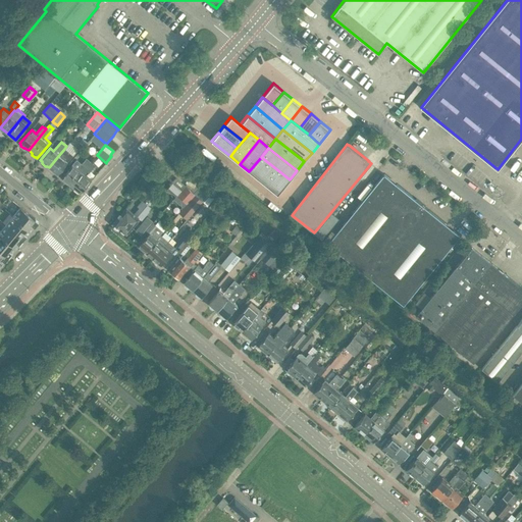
[(57,174),(67,163),(63,160),(69,153),(64,149),(58,156),(49,167),(57,174)]
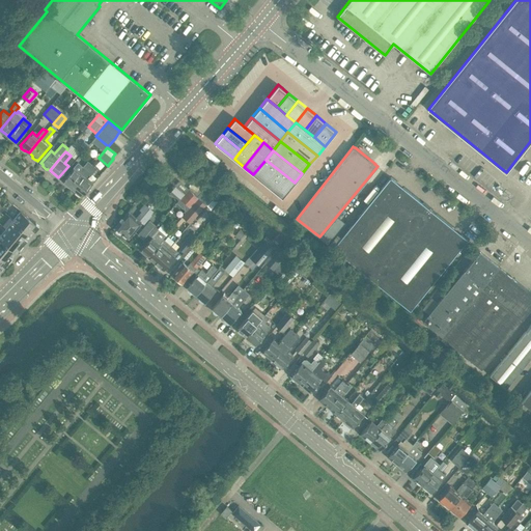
[(266,160),(253,174),(262,183),(275,167),(266,160)]
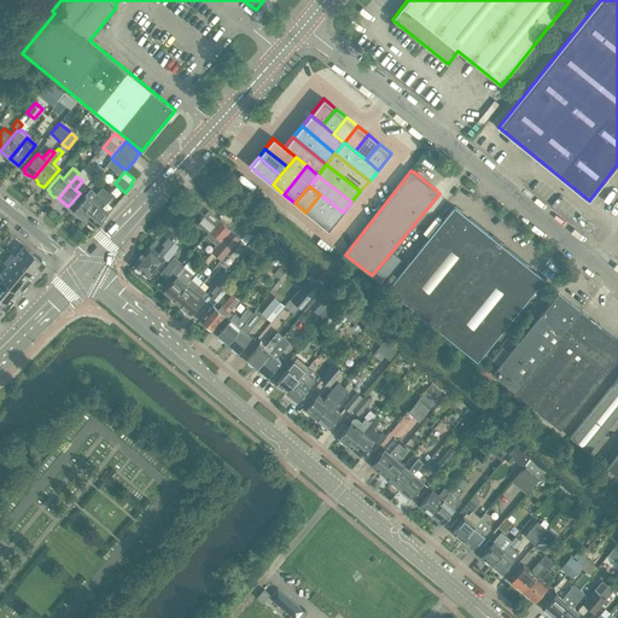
[(85,196),(73,210),(85,220),(108,192),(101,187),(97,194),(91,190),(85,196)]
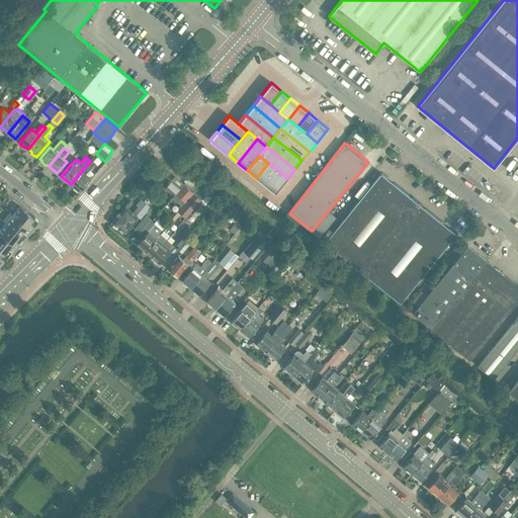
[(90,161),(71,184),(80,191),(90,179),(83,173),(86,169),(88,171),(94,164),(90,161)]
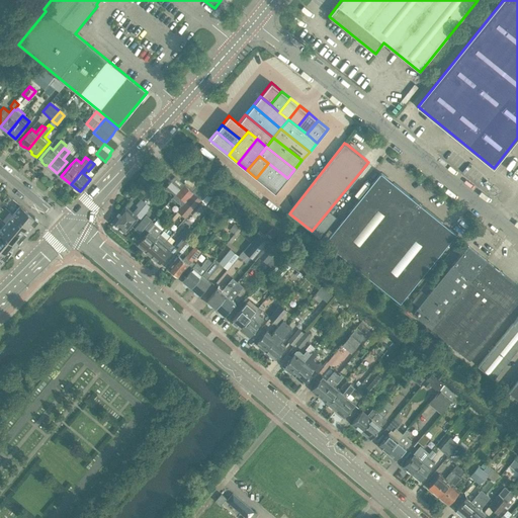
[(268,163),(256,178),(265,185),(277,170),(268,163)]
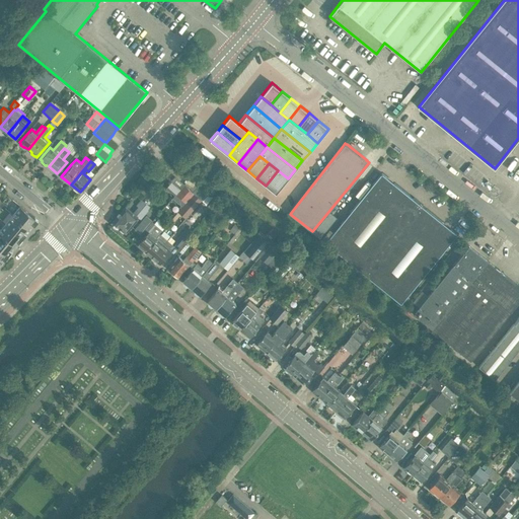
[(278,170),(266,186),(276,194),(288,178),(278,170)]
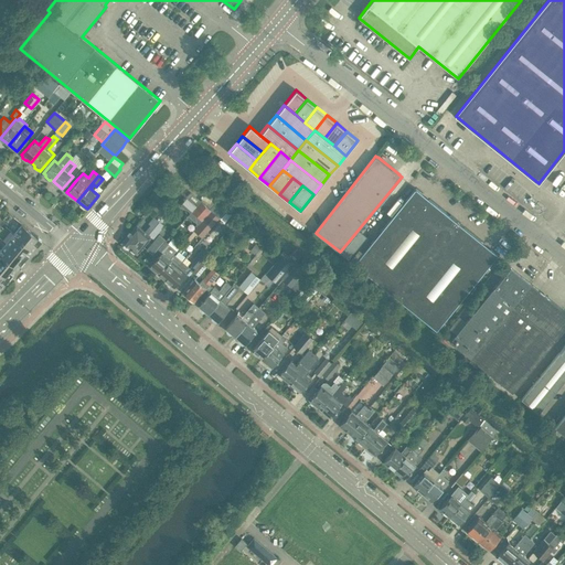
[(436,330),(498,255),(478,238),(415,188),(374,238),(354,264),(436,330)]
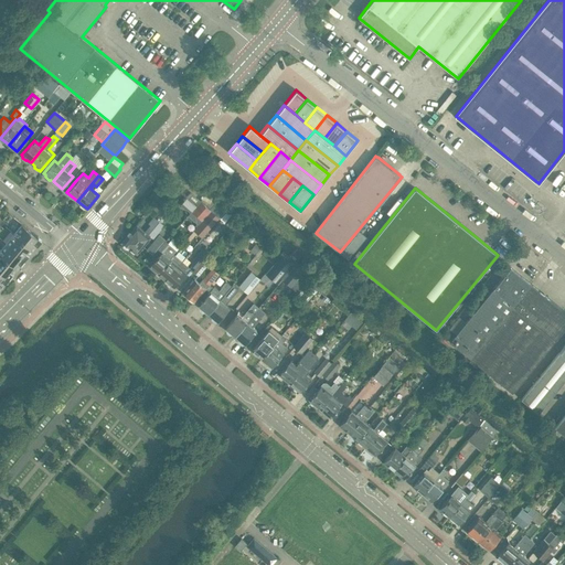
[(208,231),(219,217),(227,206),(219,199),(209,209),(211,210),(203,220),(199,224),(208,231)]
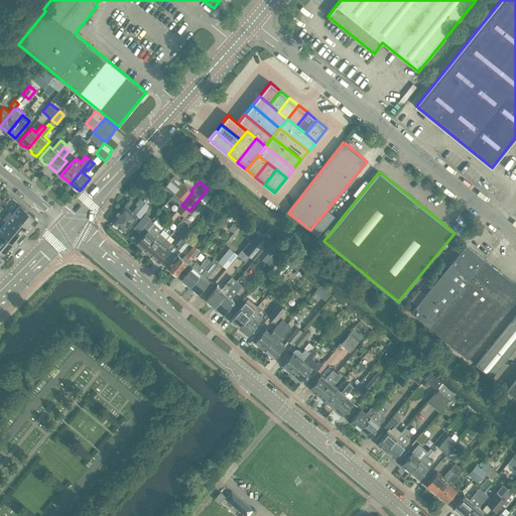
[(183,183),(176,191),(185,201),(192,191),(190,190),(183,183)]
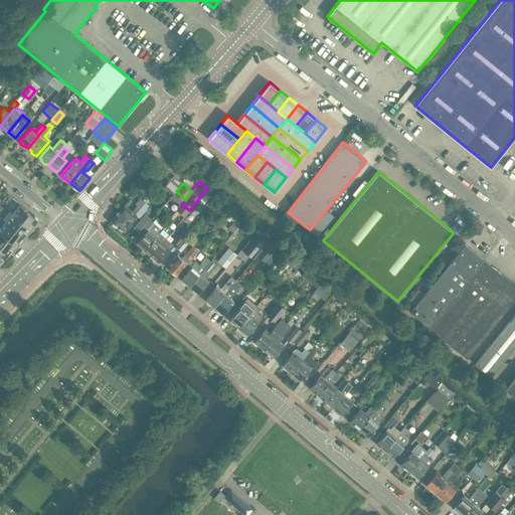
[(124,205),(112,220),(112,223),(115,225),(118,225),(124,231),(137,216),(139,217),(149,205),(140,197),(135,203),(137,205),(132,211),(124,205)]
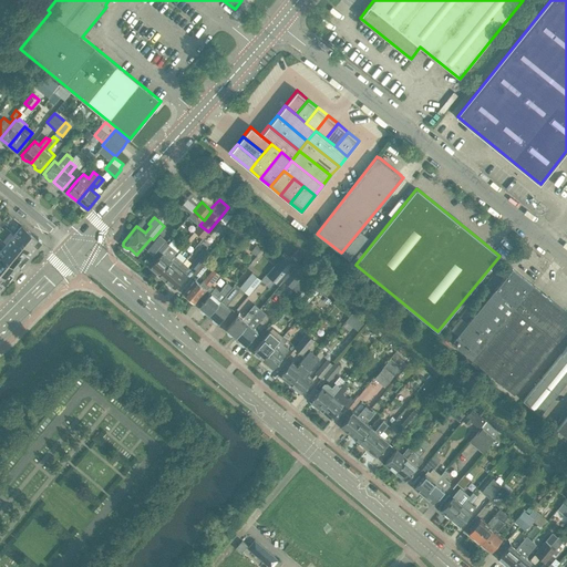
[(41,240),(27,229),(22,225),(13,235),(32,250),(41,240)]
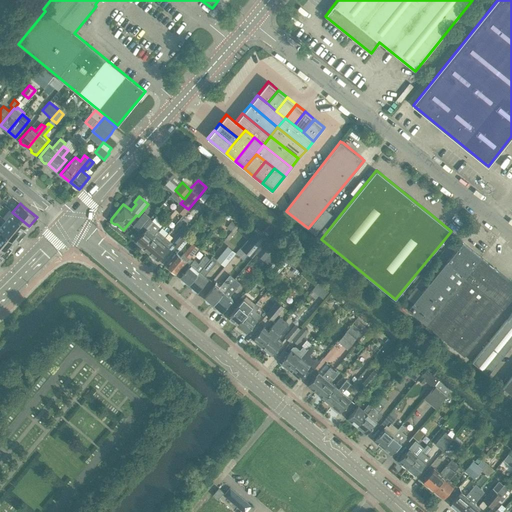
[(146,220),(151,214),(146,210),(141,216),(146,220)]
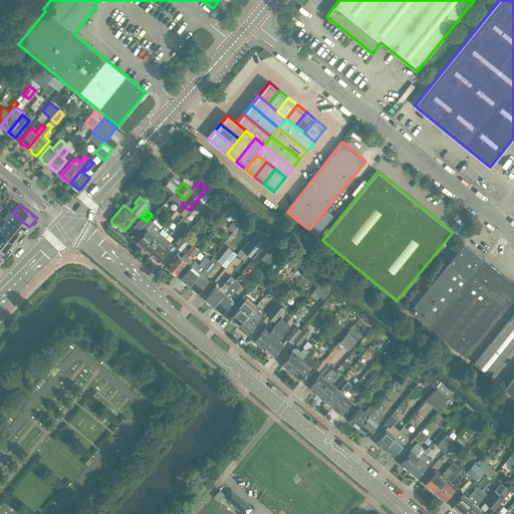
[(29,227),(12,213),(5,221),(22,235),(29,227)]
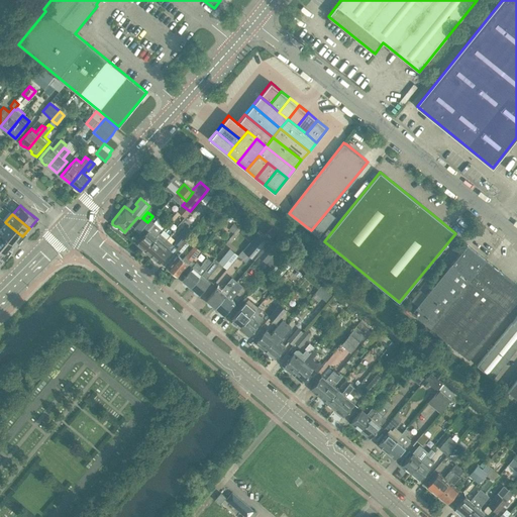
[(22,236),(5,222),(0,228),(0,232),(15,245),(22,236)]
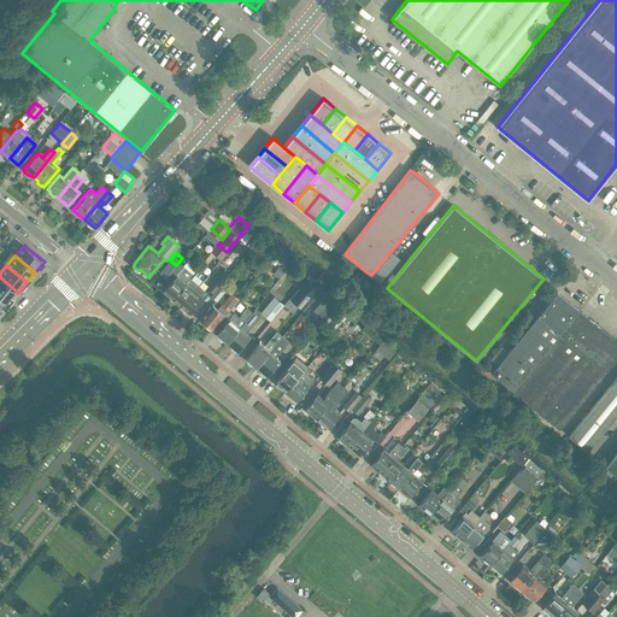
[(171,298),(184,282),(186,282),(181,278),(186,274),(181,270),(163,291),(171,298)]
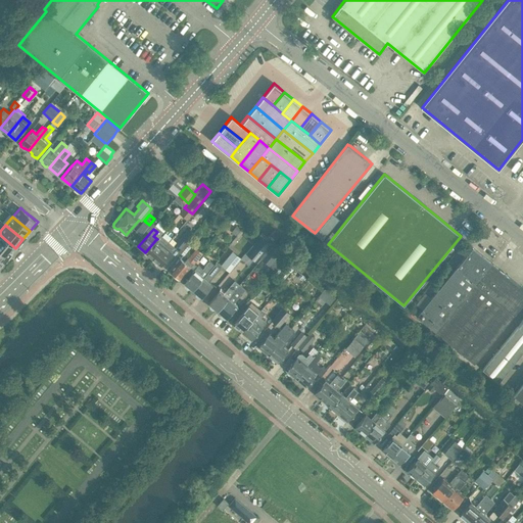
[(15,248),(0,235),(0,249),(8,256),(15,248)]
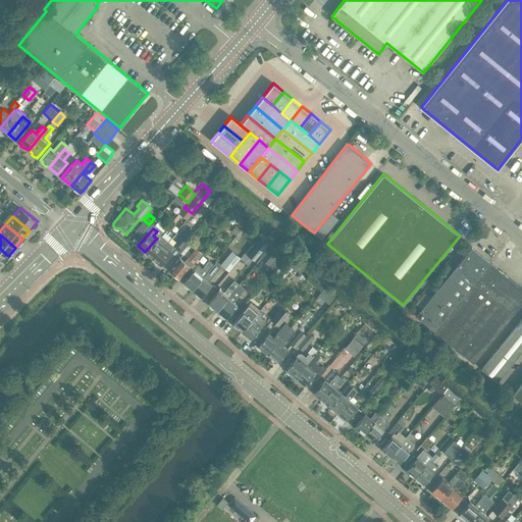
[(153,259),(168,242),(160,235),(157,239),(146,252),(153,259)]
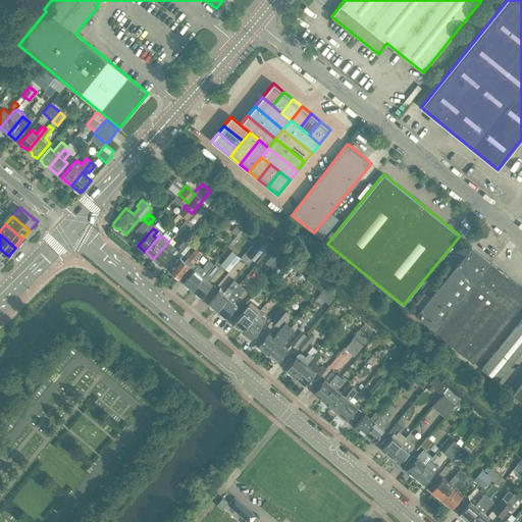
[(256,262),(270,246),(259,237),(245,253),(256,262)]
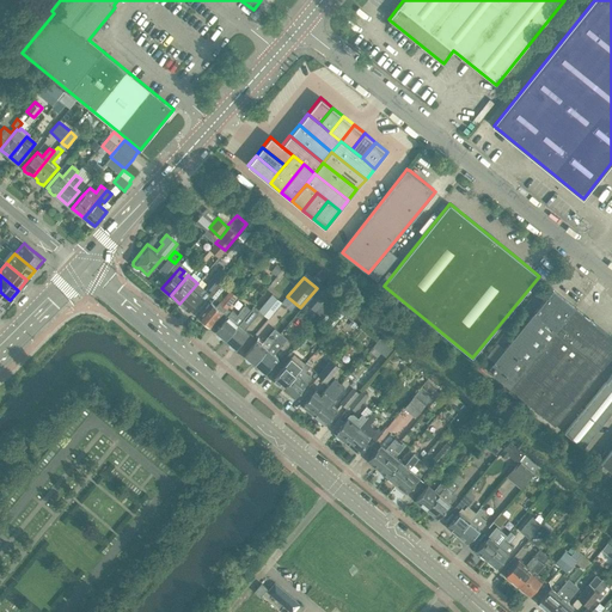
[(210,291),(218,283),(212,279),(206,287),(210,291)]
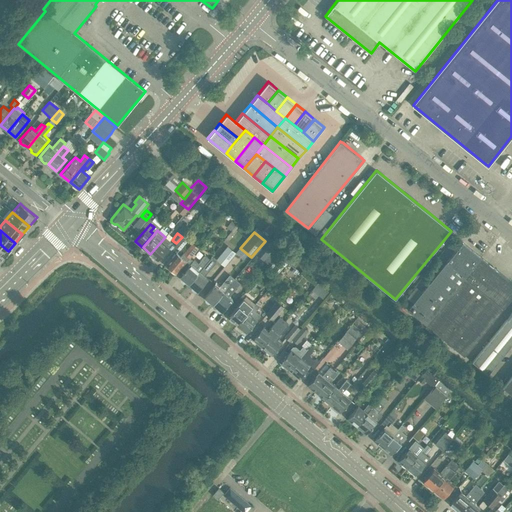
[(157,260),(172,243),(165,237),(150,254),(157,260)]
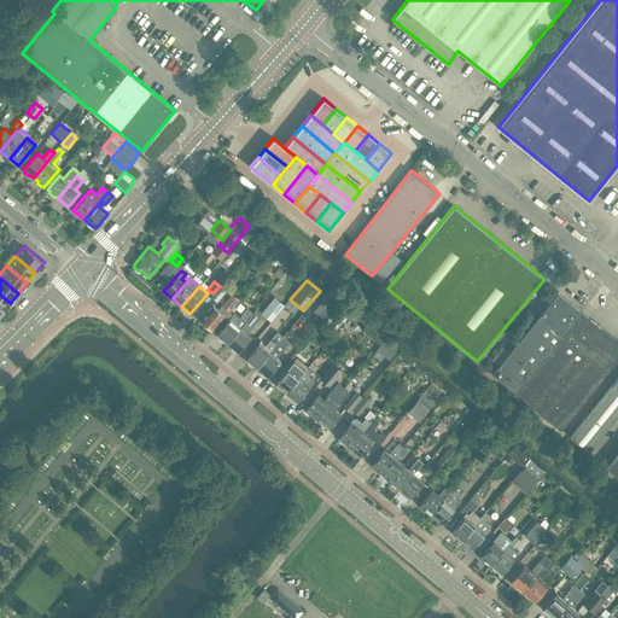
[(216,301),(225,291),(220,286),(211,297),(216,301)]
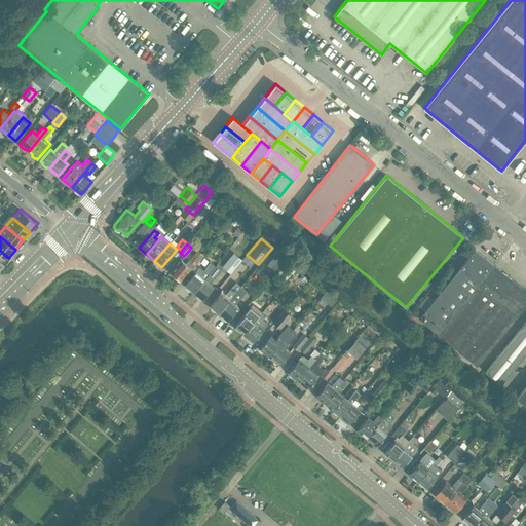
[(181,282),(204,253),(198,248),(193,254),(194,255),(189,260),(188,260),(185,263),(181,260),(180,261),(179,261),(177,264),(177,265),(171,272),(176,277),(175,278),(178,280),(179,279),(181,282)]
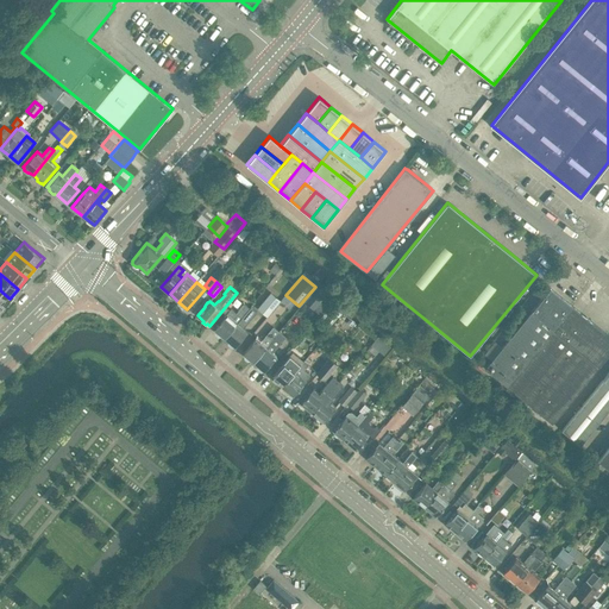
[(305,302),(318,313),(325,305),(320,301),(326,293),(318,287),(305,302)]
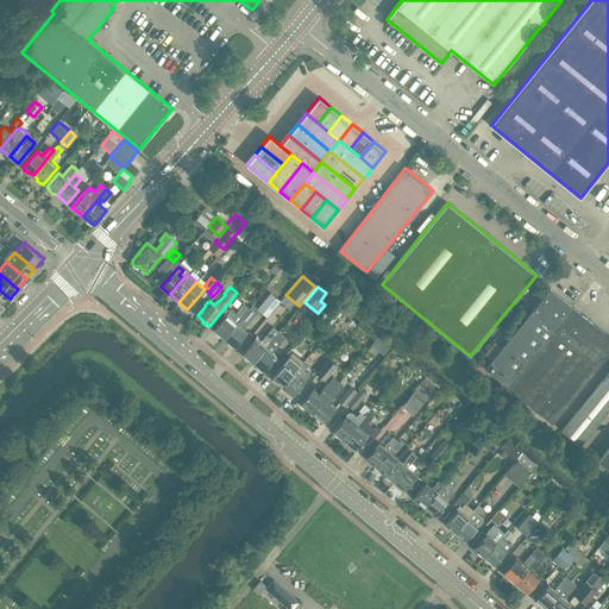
[(519,395),(585,315),(551,288),(485,368),(519,395)]
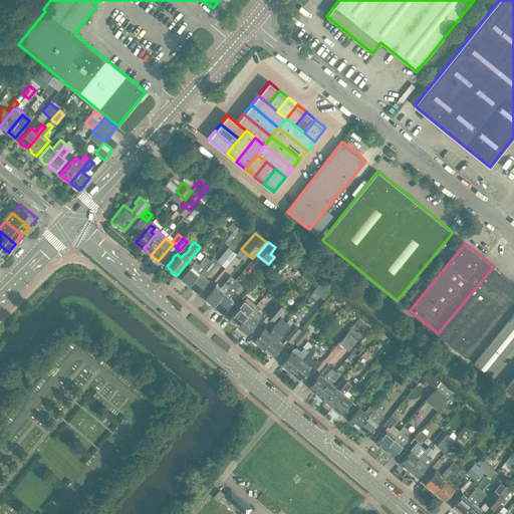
[(8,252),(0,245),(0,260),(1,261),(8,252)]
